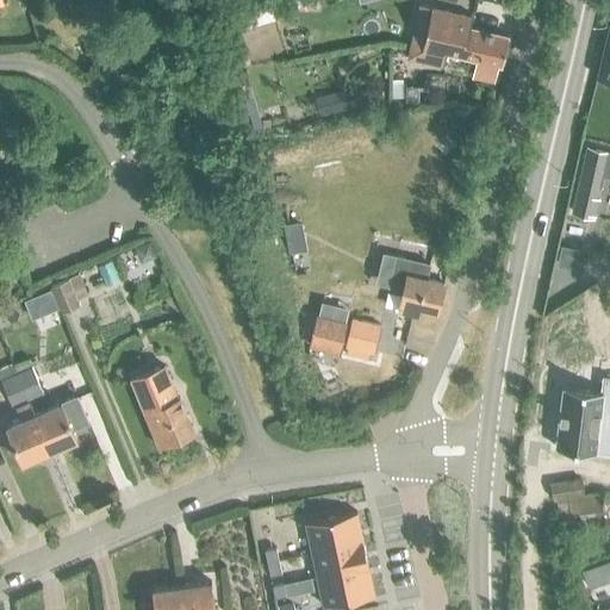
[(267,0),(250,0),(235,6),(246,30),(275,18),(267,0)]
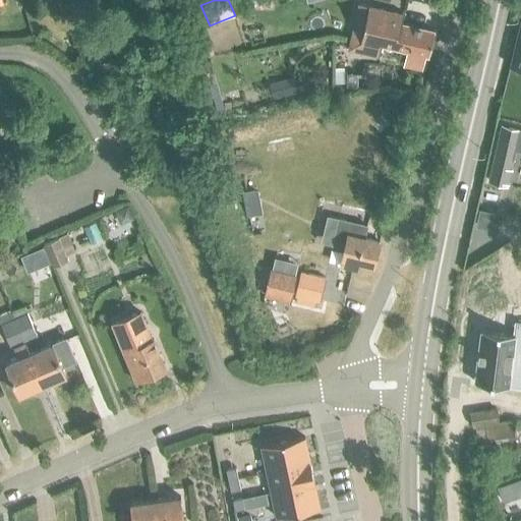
[(367,5),(359,41),(379,45),(393,48),(392,48),(405,51),(402,65),(420,69),(423,55),(425,56),(431,31),(399,23),(401,13),(368,6),(367,5)]
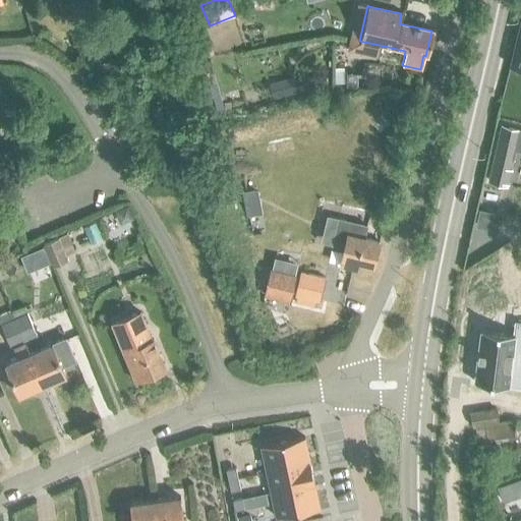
[(520,22),(510,66),(520,68),(520,22)]
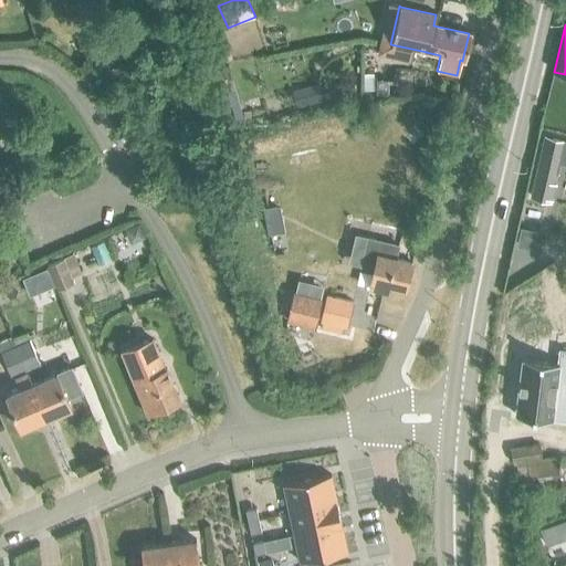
[(127,65),(112,69),(115,82),(129,80),(127,65)]
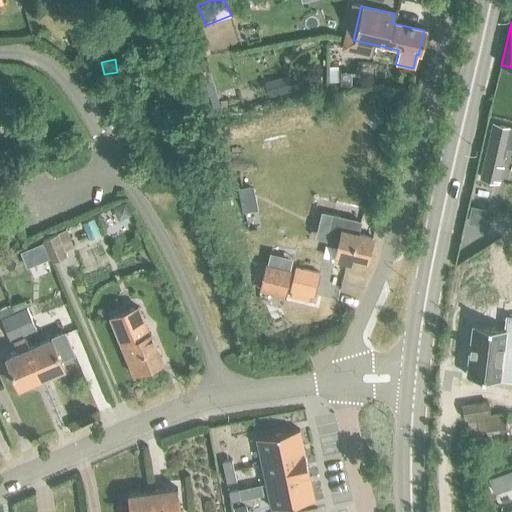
[(207,59),(199,61),(201,73),(209,71),(207,59)]
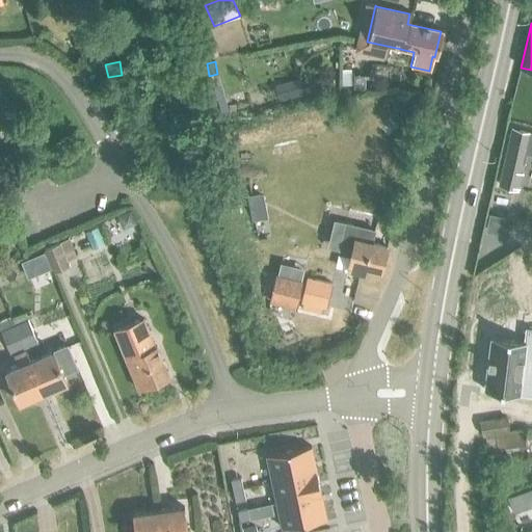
[(365,75),(352,75),(353,89),(365,89),(365,75)]
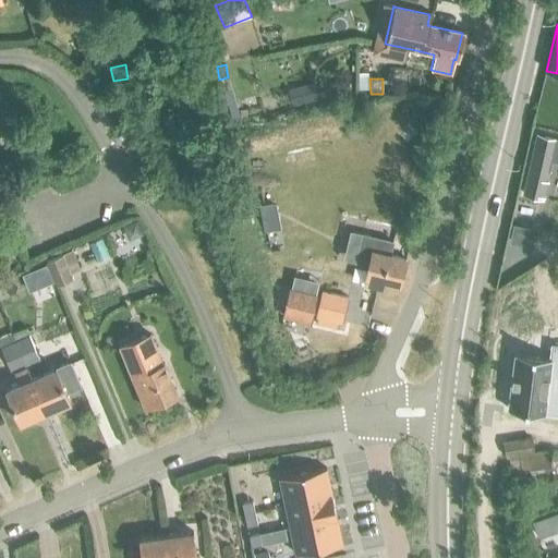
[(313,84),(303,87),(307,102),(318,100),(313,84)]
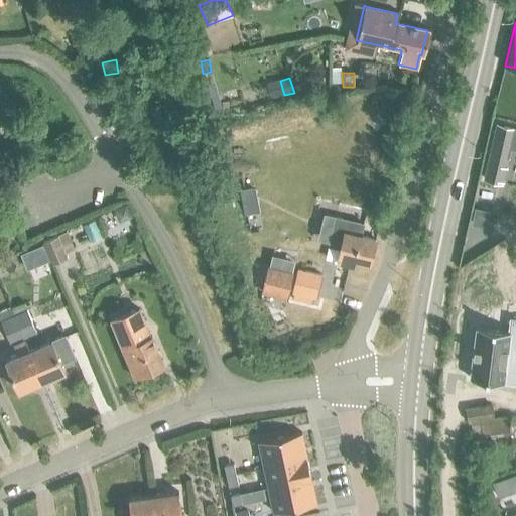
[(515,128),(496,124),(482,180),(503,185),(512,150),(515,151),(515,128)]
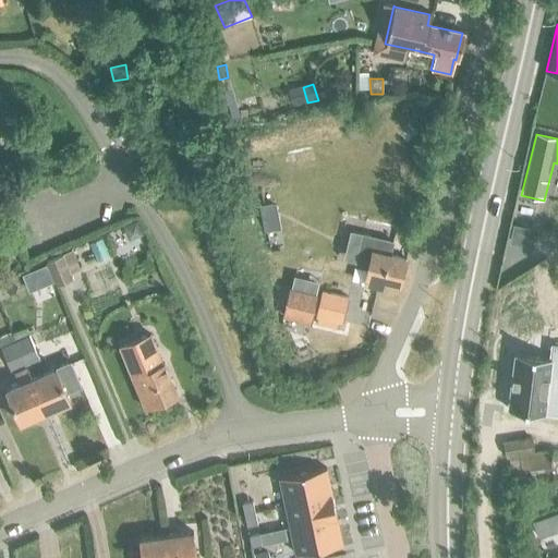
[(136,221),(122,228),(126,238),(132,240),(142,235),(136,221)]
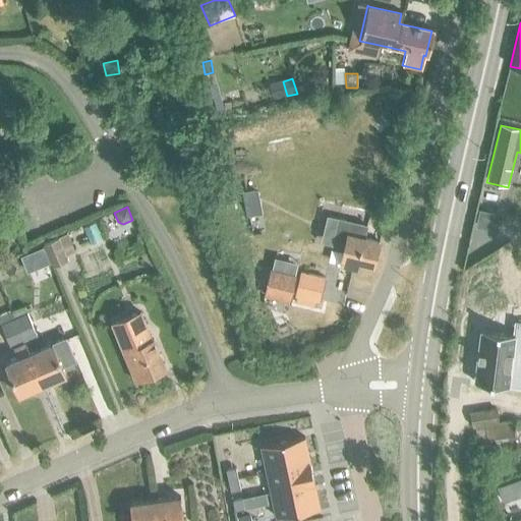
[(480,210),(477,224),(490,227),(494,213),(480,210)]
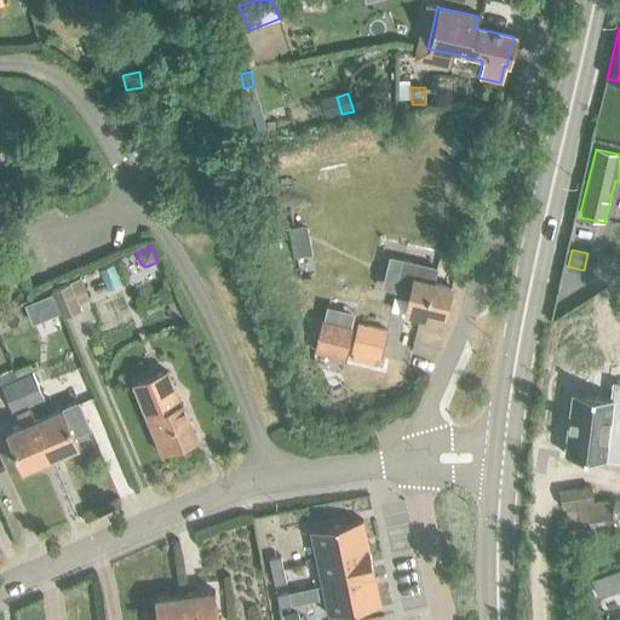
[(13,258),(1,263),(6,275),(18,270),(13,258)]
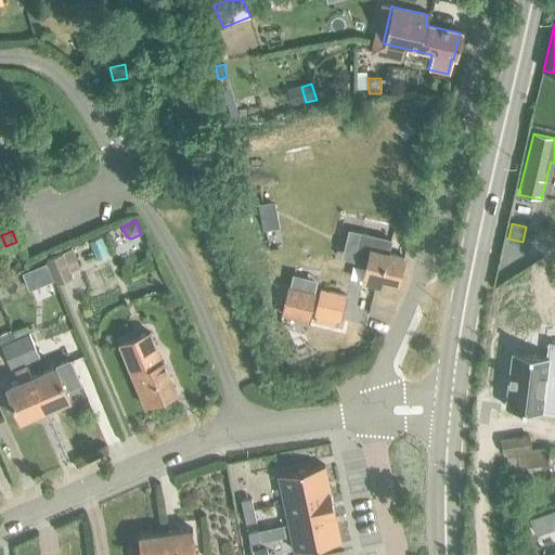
[(361,232),(353,259),(366,262),(361,282),(378,286),(381,280),(397,283),(403,258),(388,254),(392,240),(361,232)]
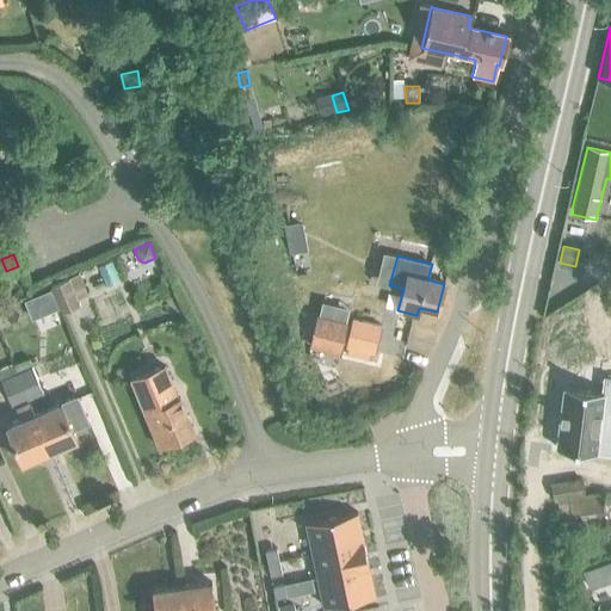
[(111,261),(98,267),(106,287),(119,281),(111,261)]
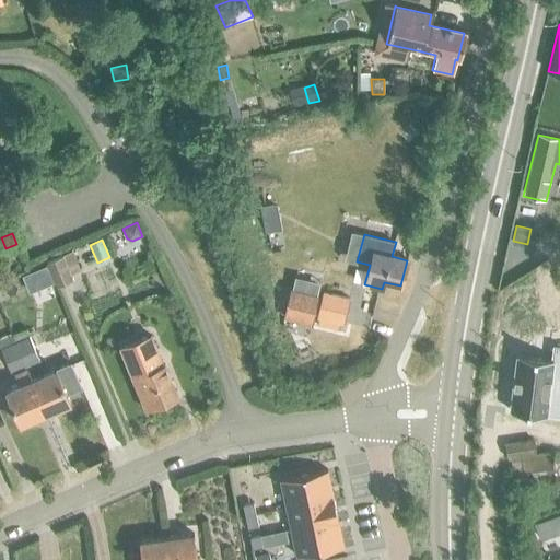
[(47,263),(57,286),(73,279),(71,273),(81,270),(72,251),(62,254),(63,256),(47,263)]
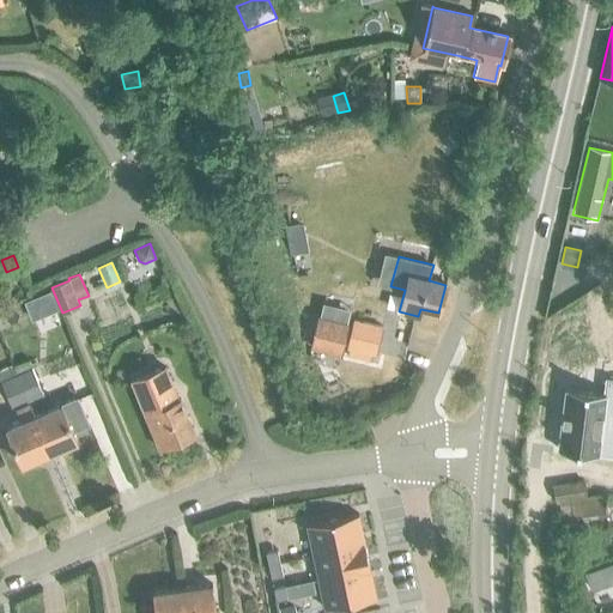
[(317,317),(310,350),(340,354),(347,325),(317,317)]
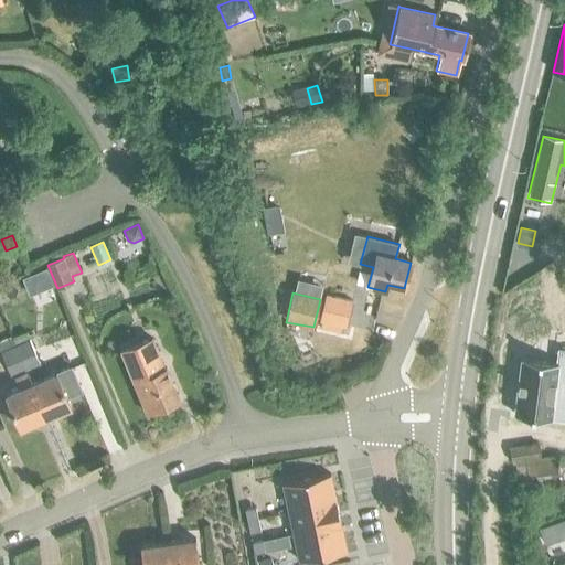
[(326,295),(320,321),(345,327),(351,301),(326,295)]
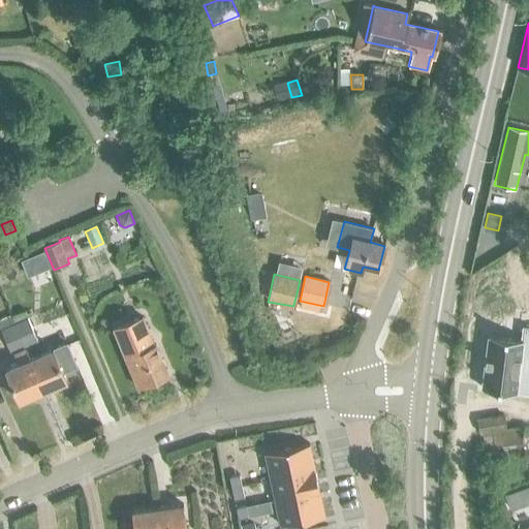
[(43,392),(30,360),(25,348),(38,343),(25,311),(11,316),(10,314),(0,317),(0,327),(11,354),(13,353),(18,365),(5,370),(20,402),(43,392)]
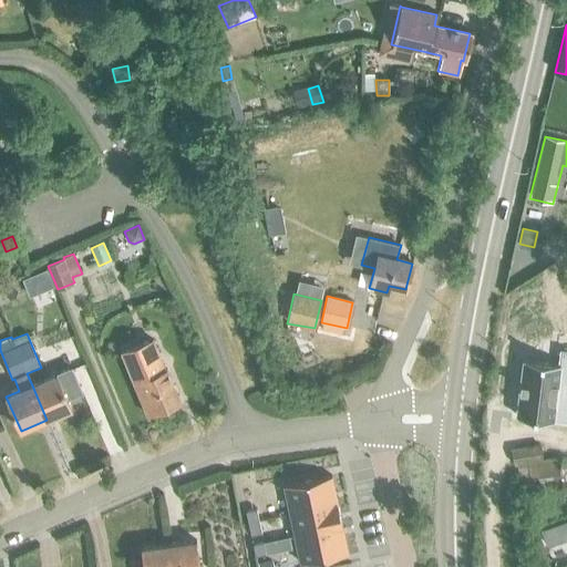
[(122,351),(147,415),(179,402),(166,369),(164,370),(152,340),(122,351)]
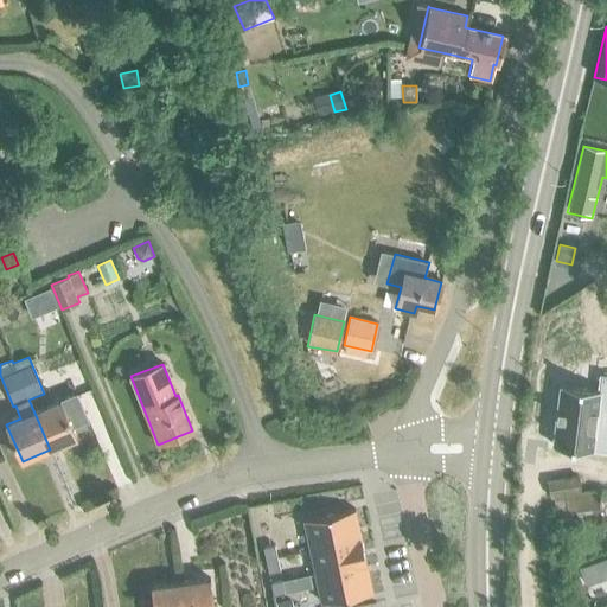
[(600,388),(562,383),(555,445),(594,449),(599,409),(606,409),(606,374),(601,374),(600,388)]
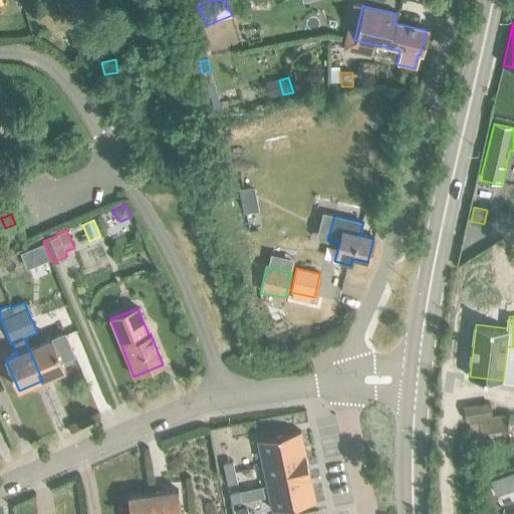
[(51,340),(29,349),(42,380),(64,370),(61,362),(74,356),(64,334),(51,340)]
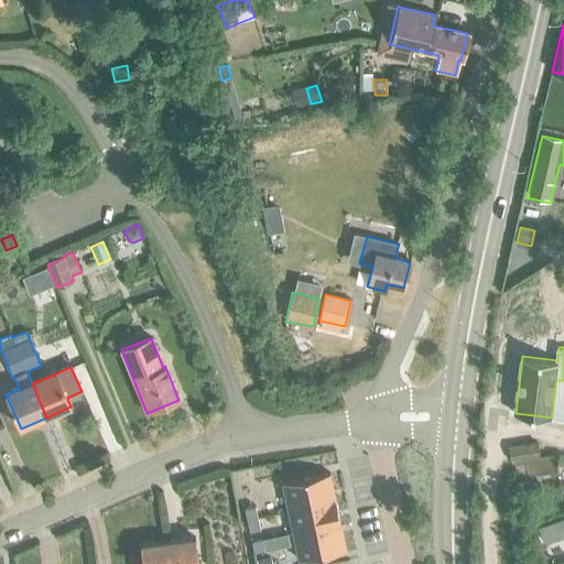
[(509,446),(512,462),(517,462),(519,480),(563,474),(559,453),(541,456),(539,441),(509,446)]
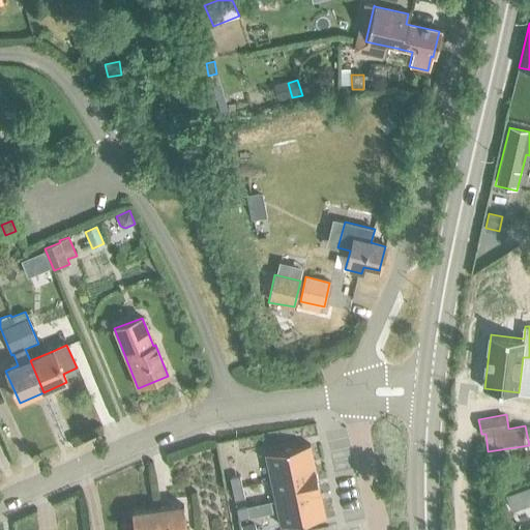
[(316,471),(310,445),(265,454),(271,480),(316,471)]
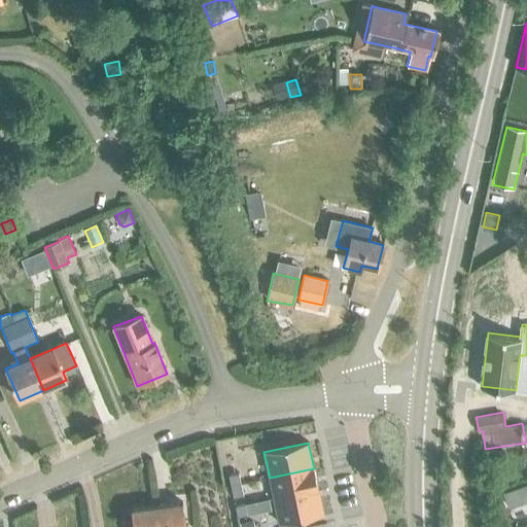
[(318,488),(314,468),(270,478),(274,497),(318,488)]
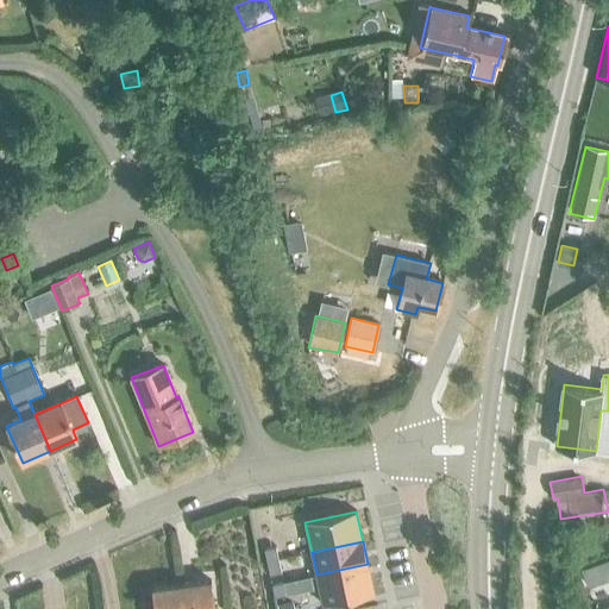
[(608,562),(583,575),(589,588),(608,578),(608,562)]
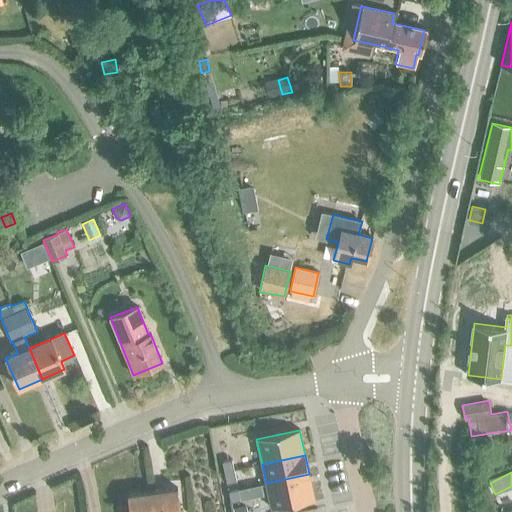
[(314,499),(309,474),(266,483),(271,509),(314,499)]
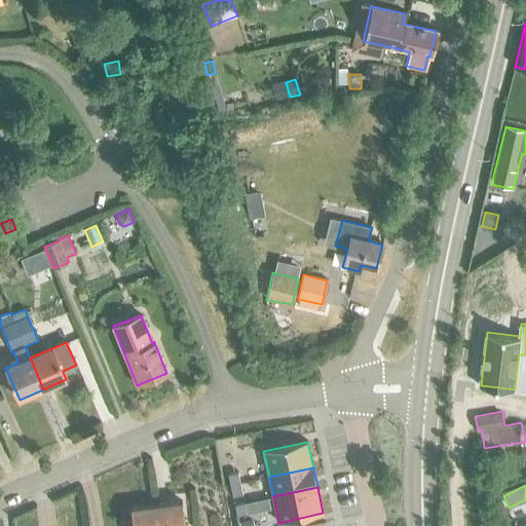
[(182,525),(180,502),(155,505),(156,525),(182,525)]
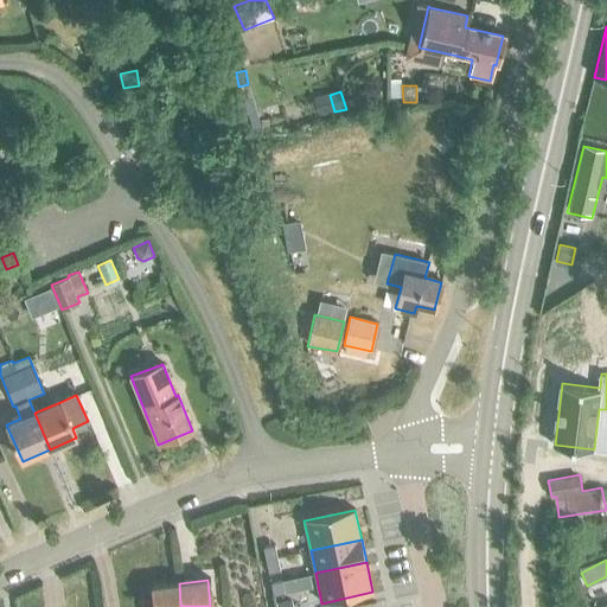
[(180,606),(179,583),(148,587),(151,606),(180,606)]
